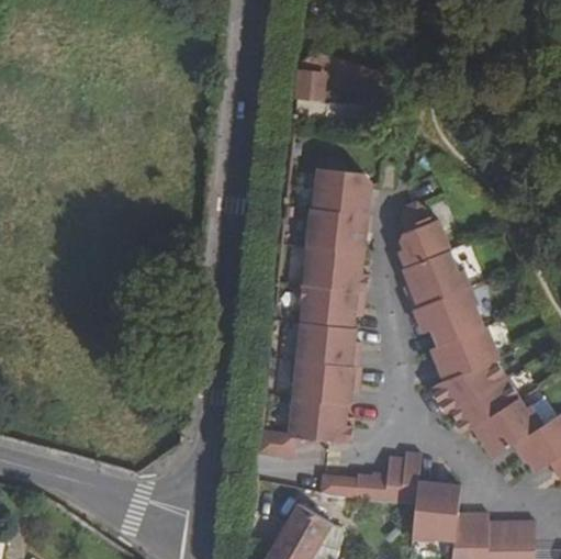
[(321,49),(301,60),(298,93),(316,94),(318,70),(328,74),(336,55),(321,49)]
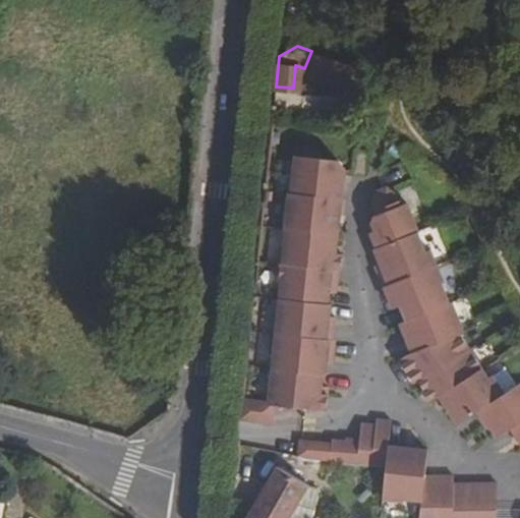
[(263,401),(241,398),(238,419),(271,422),(273,405),(325,410),(327,387),(321,386),(322,375),(325,376),(326,363),(331,363),(334,317),(328,317),(329,303),(326,303),(328,291),(334,292),(337,270),(339,270),(341,253),(338,252),(338,245),(335,245),(338,215),(341,215),(342,198),(340,197),(343,168),(336,160),(319,158),(320,154),(314,148),(299,146),(293,151),(288,192),(286,192),(276,279),(279,280),(275,315),(273,315),(269,349),(271,350),(268,385),(265,385),(263,401)]
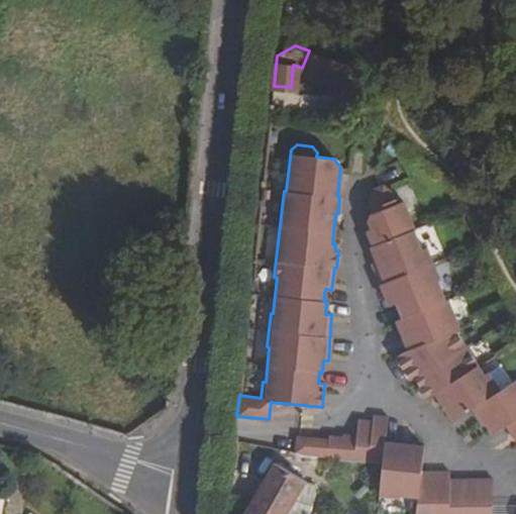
[(515,381),(514,379),(499,389),(487,371),(483,374),(455,331),(459,329),(446,299),(444,300),(436,280),(438,279),(425,246),(420,248),(402,200),(395,203),(391,193),(382,185),(371,190),(369,202),(373,211),(370,213),(367,219),(371,228),(366,230),(373,245),(370,246),(376,261),(371,263),(389,305),(396,302),(402,317),(395,320),(407,349),(395,356),(409,380),(413,377),(427,398),(435,393),(452,419),(473,407),(484,423),(486,422),(493,432),(507,424),(515,437),(515,381)]
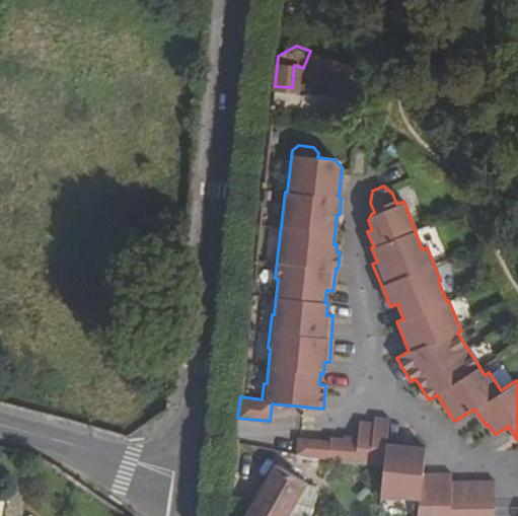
[(493,515),(494,506),(495,480),(451,481),(451,472),(423,472),(425,448),(387,444),(389,419),(374,417),(373,423),(359,421),(357,436),(344,436),(344,439),(330,438),(329,441),(298,439),(298,454),(343,463),(383,465),(378,515),(493,515)]
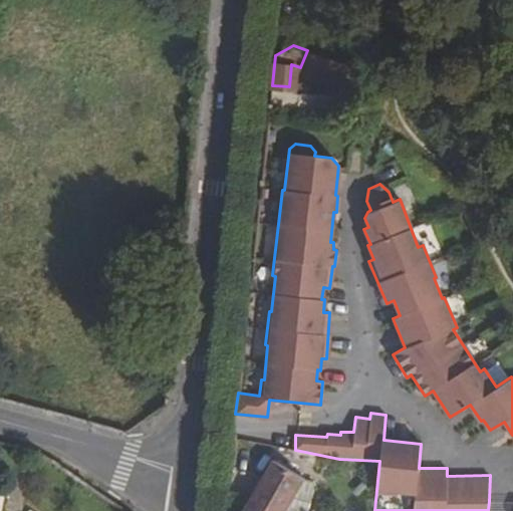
[(326,510),(332,485),(304,478),(271,460),(242,510),(326,510)]
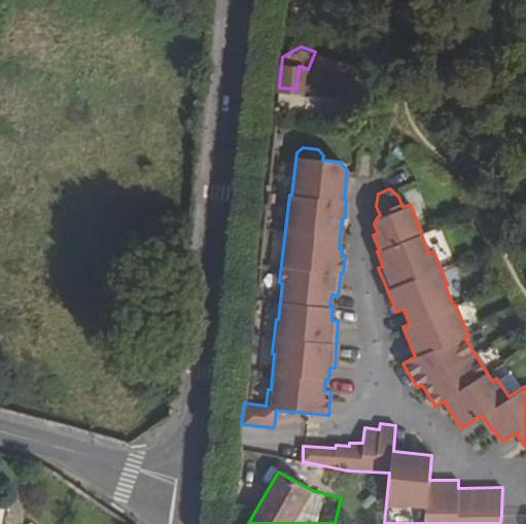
[(525,523),(525,514),(501,514),(500,523),(525,523)]
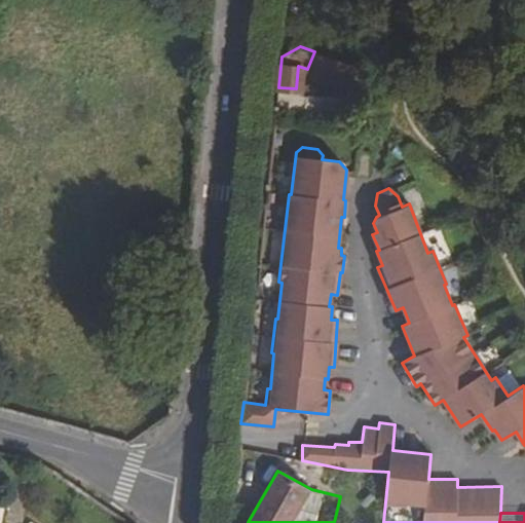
All buildings are outlined.
